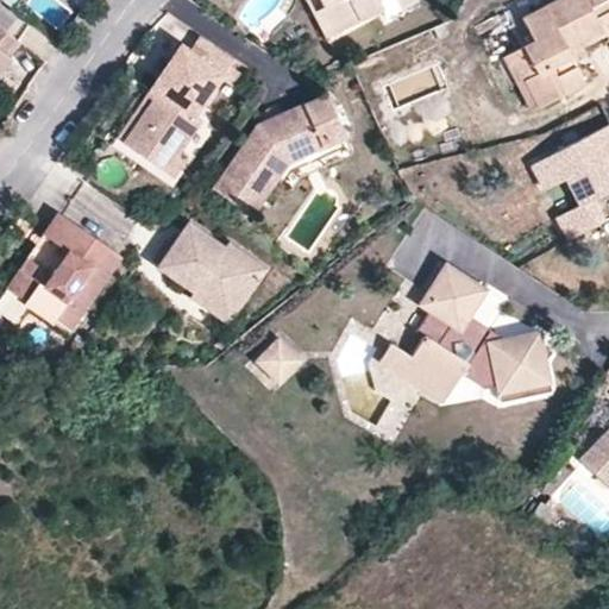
[(308,0),(328,39),(336,36),(324,13),(330,10),(324,0),(308,0)]
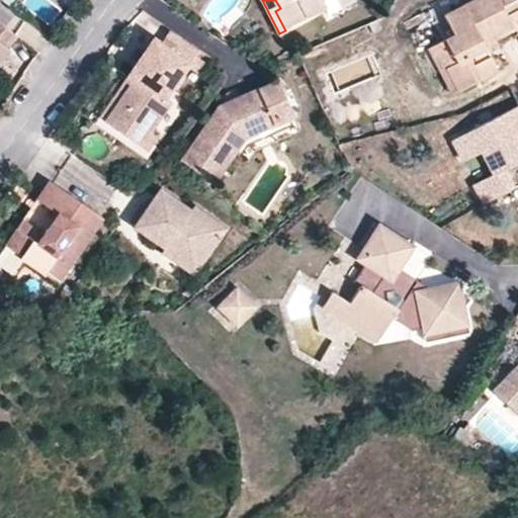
[(275,0),(280,8),(275,11),(285,30),(327,8),(324,1),(325,0),(336,0),(341,9),(357,1),(356,0),(275,0)]
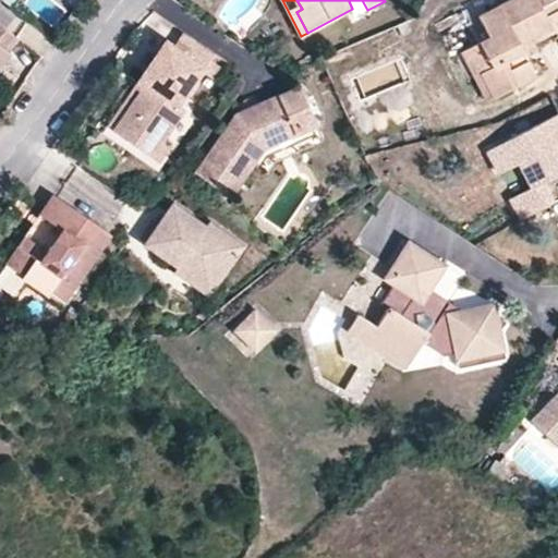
[(488,37),(469,47),(496,98),(514,88),(512,83),(534,71),(526,57),(521,46),(533,40),(557,27),(557,0),(510,0),(478,16),(488,37)]
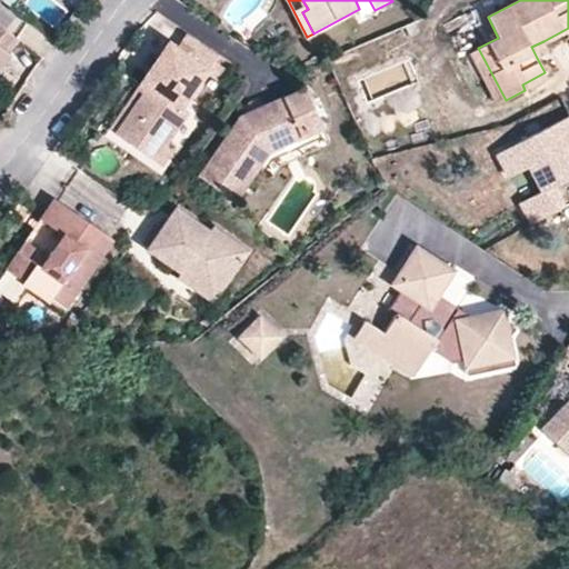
[(0,29),(0,73),(11,59),(9,57),(18,43),(0,29)]
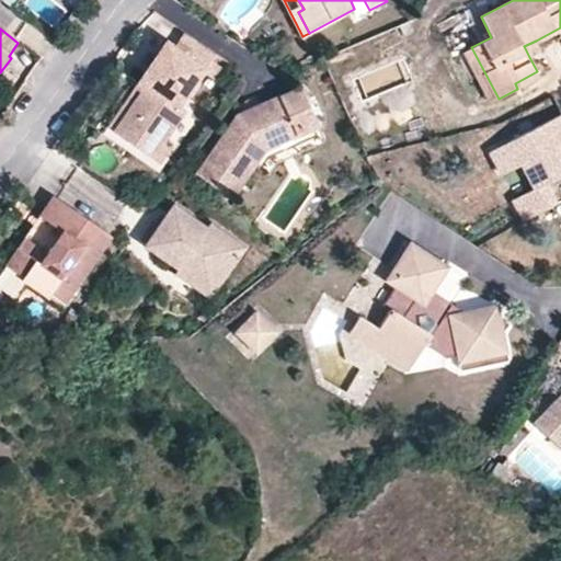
[(540,52),(536,41),(524,46),(529,57),(540,52)]
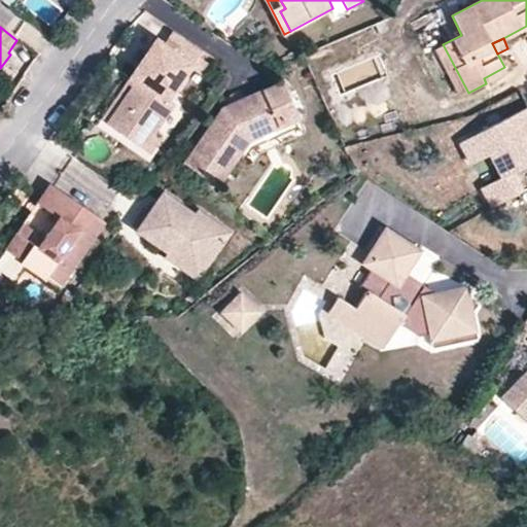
[(155,39),(131,76),(139,81),(109,126),(145,149),(156,134),(175,105),(175,104),(168,100),(192,63),(164,44),(155,39)]
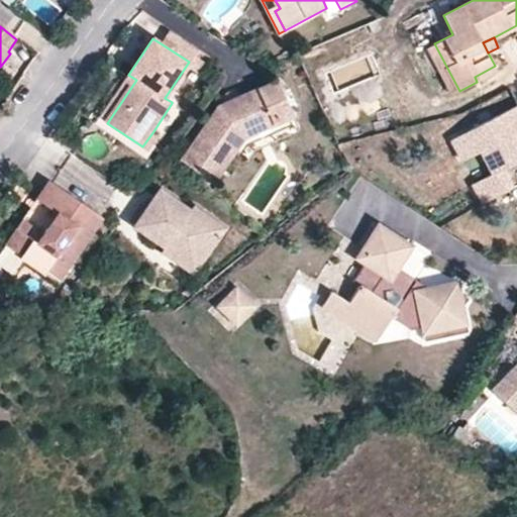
[(450,95),(459,91),(434,43),(426,47),(450,95)]
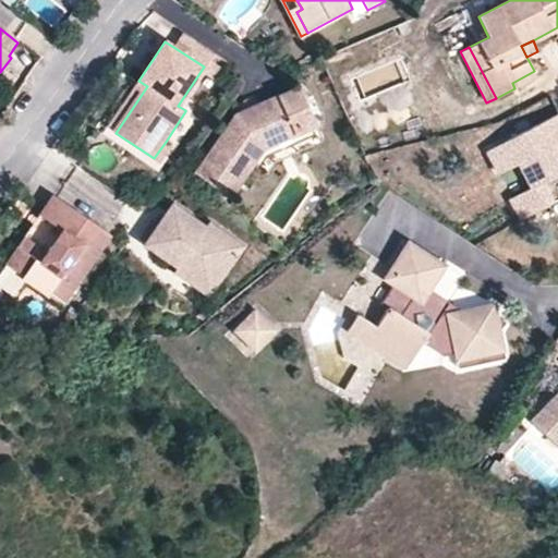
[(537,77),(534,71),(512,83),(514,88),(537,77)]
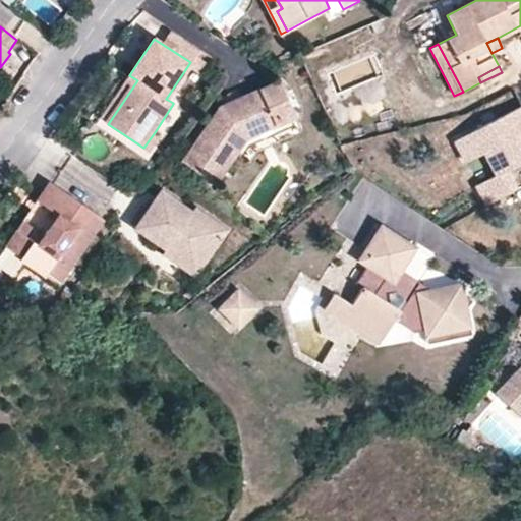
[(101,119),(108,124),(137,80),(129,75),(101,119)]
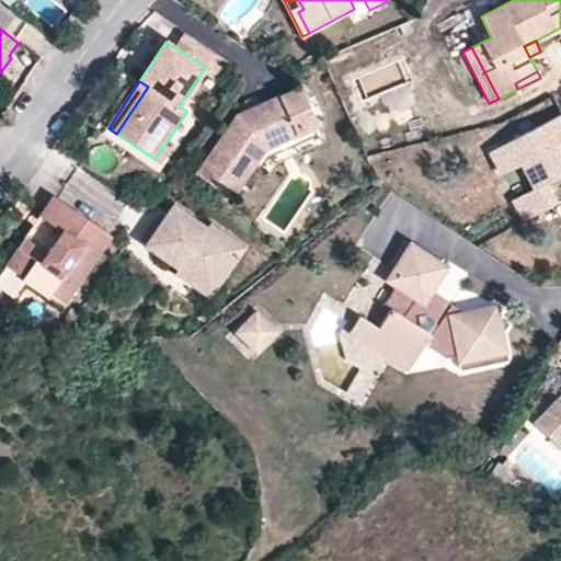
[(300,88),(250,110),(253,116),(238,122),(236,116),(197,175),(233,199),(266,151),(296,137),(294,129),(302,124),(307,132),(318,126),(300,88)]
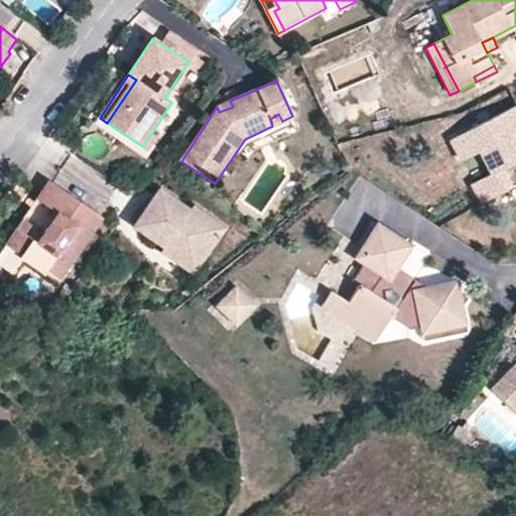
[(515,158),(515,100),(448,134),(460,158),(479,148),(488,166),(470,175),(482,200),(510,185),(501,166),(515,158)]
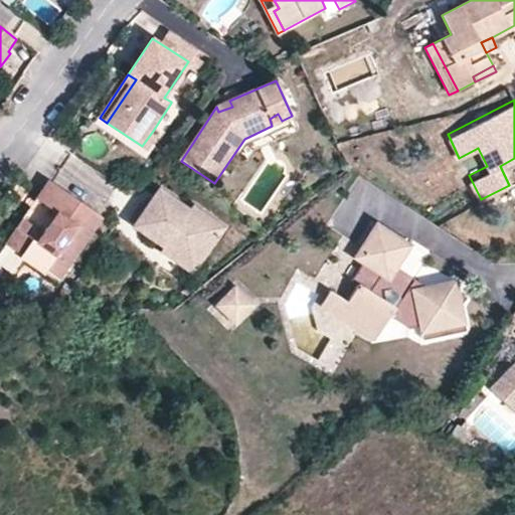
[(218,105),(216,107),(218,112),(232,107),(229,101),(218,105)]
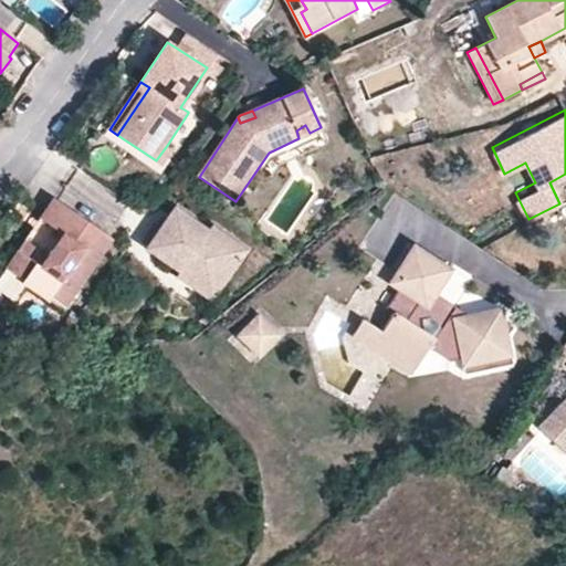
[(299,138),(310,133),(305,125),(296,130),(299,138)]
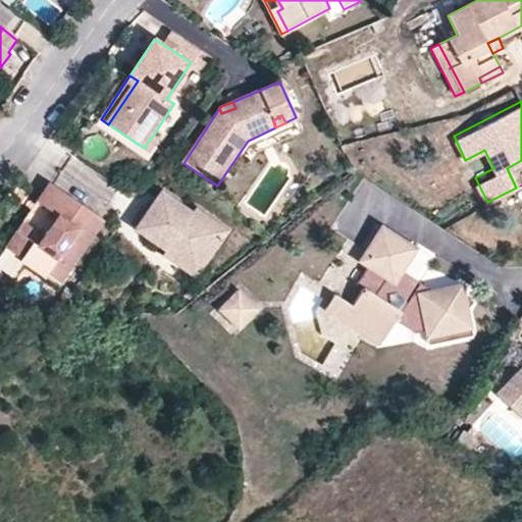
[(162,139),(155,133),(144,148),(152,153),(162,139)]
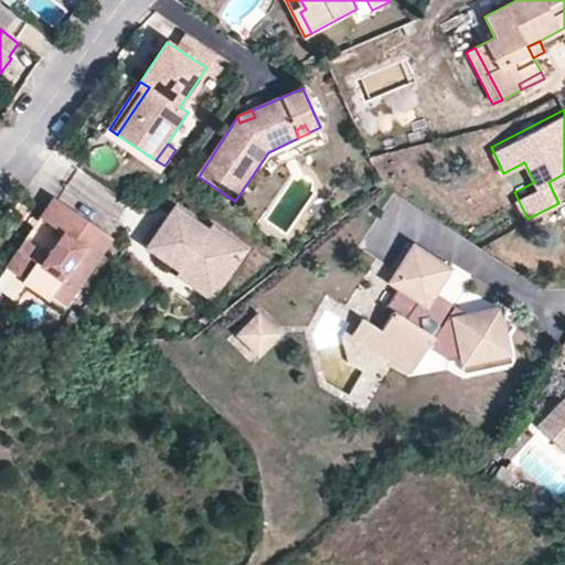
[(39,221),(61,236),(67,240),(56,255),(51,251),(40,266),(29,258),(34,249),(23,242),(6,268),(24,283),(23,284),(63,311),(113,241),(53,200),(39,221)]
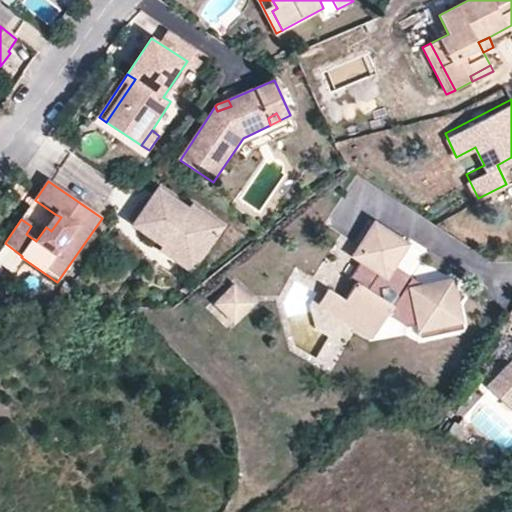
[(135,227),(167,249),(170,242),(202,264),(226,228),(194,206),(191,211),(161,191),(135,227)]
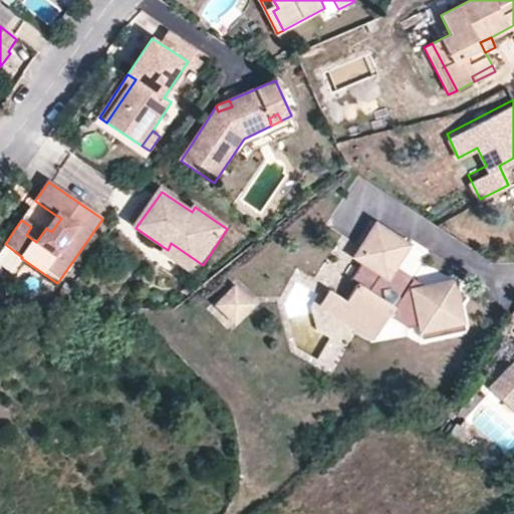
[(55,215),(46,228),(51,232),(61,218),(55,215)]
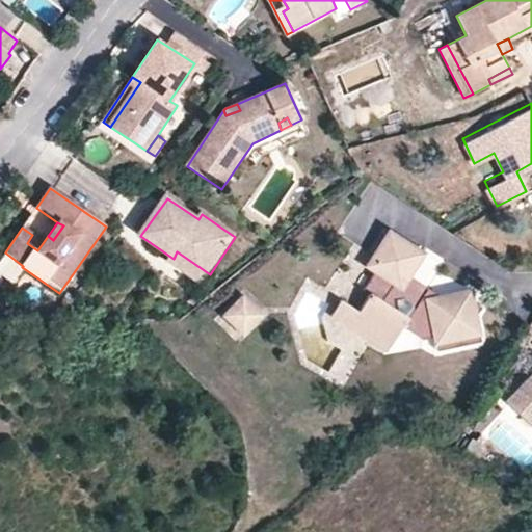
[(366,294),(356,310),(358,325),(361,329),(387,346),(400,327),(420,339),(432,337),(433,342),(477,329),(474,315),(480,303),(474,299),(471,289),(441,297),(423,286),(411,289),(403,284),(409,276),(423,254),(389,231),(371,257),(377,260),(358,290),(366,294)]
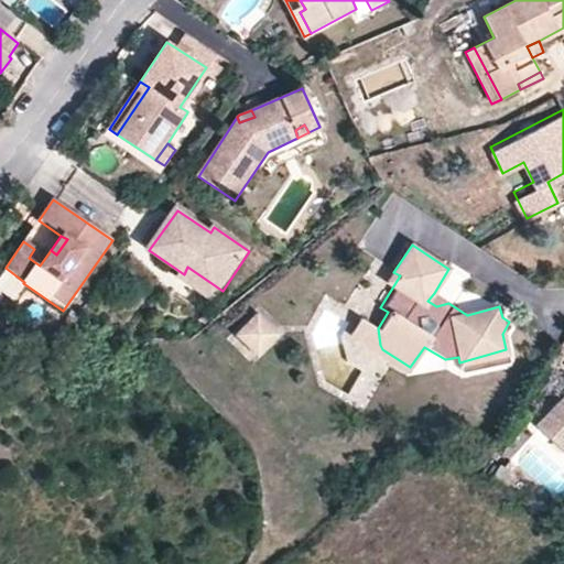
[(215,303),(223,291),(187,267),(184,274),(180,279),(215,303)]
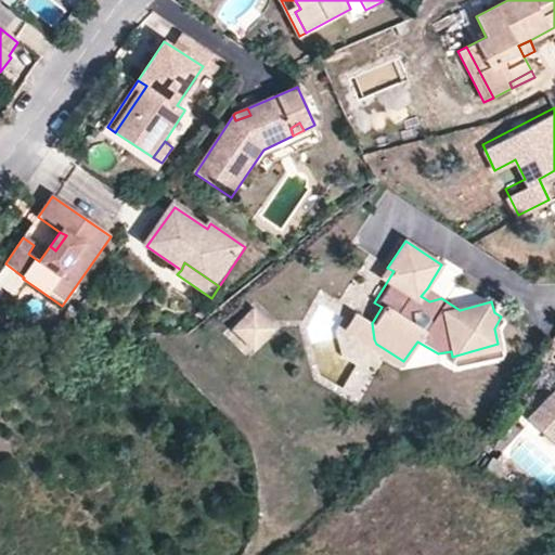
[(441,298),(427,288),(421,296),(429,301),(441,298)]
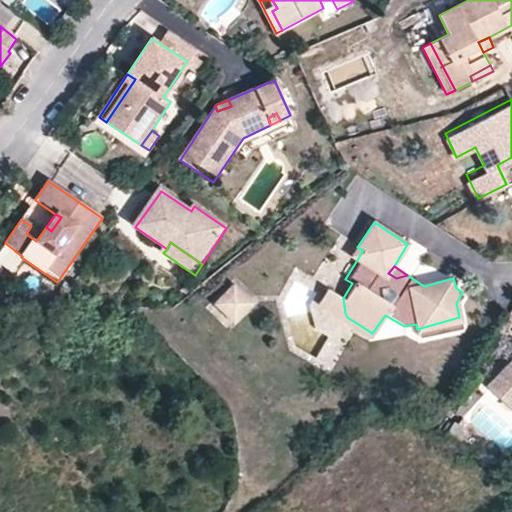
[(369,338),(372,333),(347,317),(345,313),(343,298),(327,288),(317,304),(369,338)]
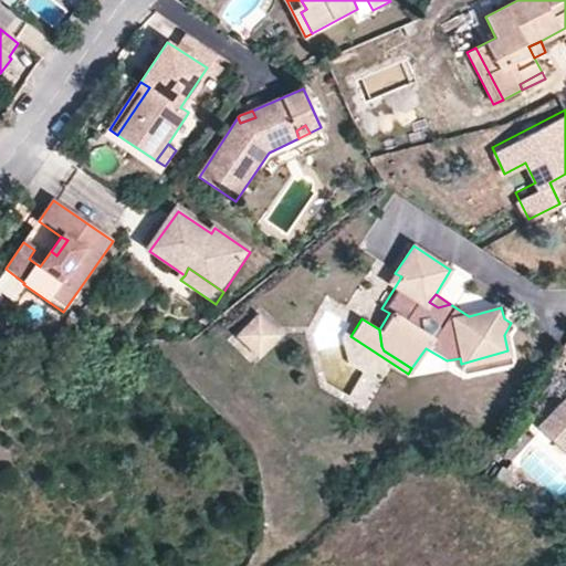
[(275,341),(259,320),(237,337),(253,358),(275,341)]
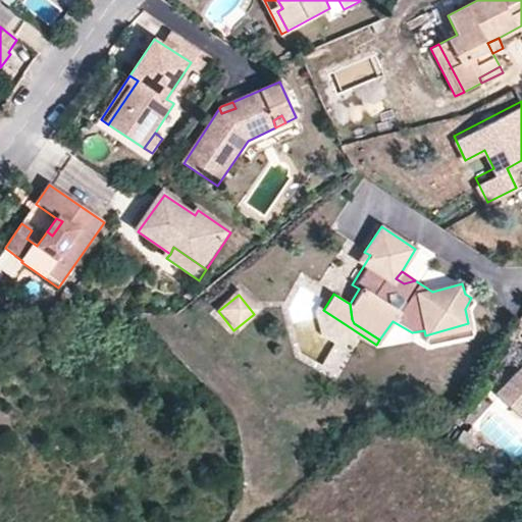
[(470,331),(468,323),(425,335),(427,343),(470,331)]
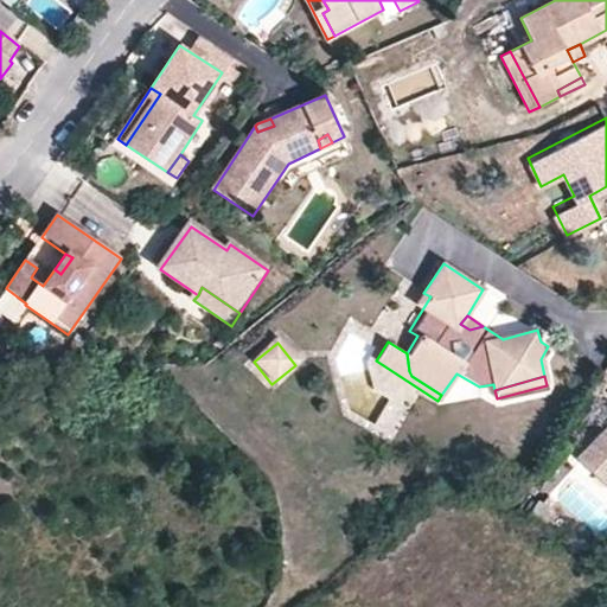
[(606,423),(579,459),(606,481),(606,423)]
